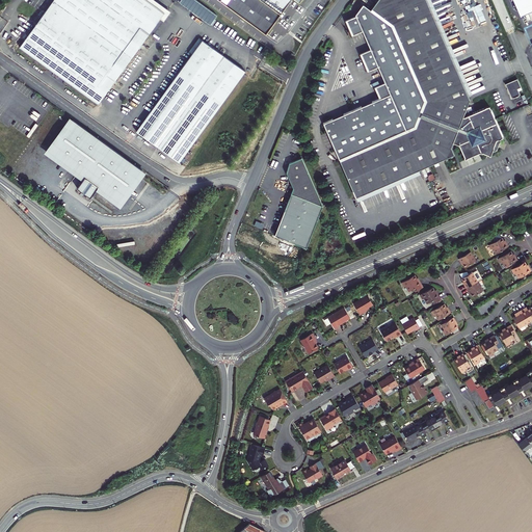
[(149,34),(164,14),(147,0),(53,0),(24,42),(20,48),(99,104),(107,92),(113,84),(114,82),(138,49),(142,44),(149,34)]
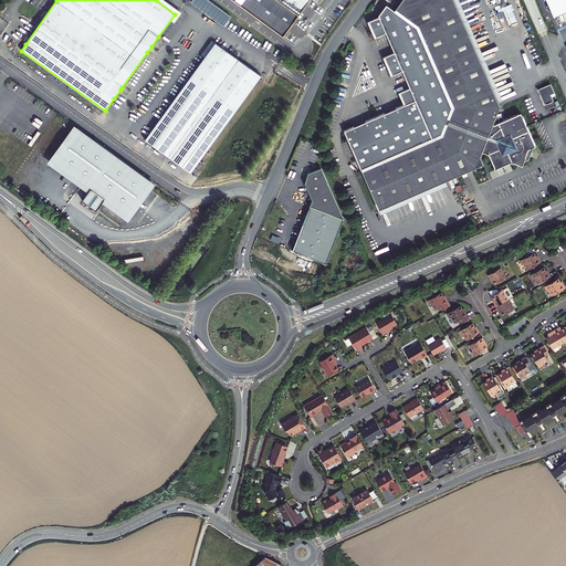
[(156,0),(175,14),(158,37),(161,40),(181,12),(164,0),(156,0)]
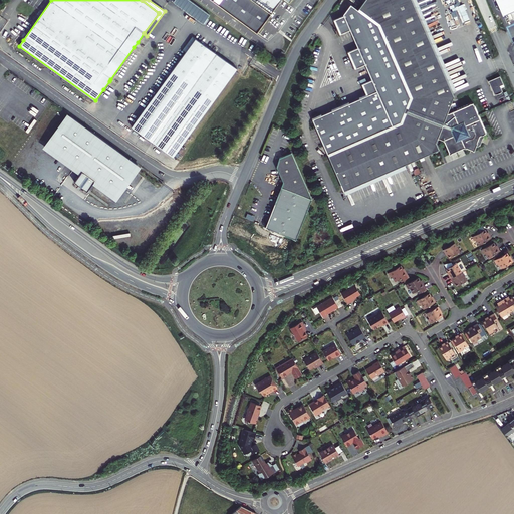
[(205,23),(211,14),(190,0),(175,0),(174,2),(205,23)]
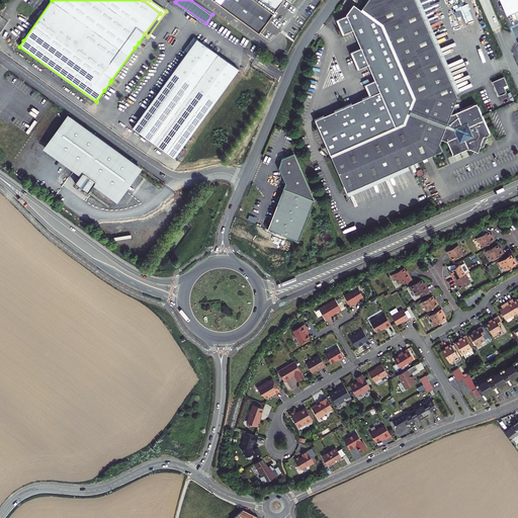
[(211,0),(214,2),(258,34),(282,0),(287,0),(291,3),(293,0),(211,0)]
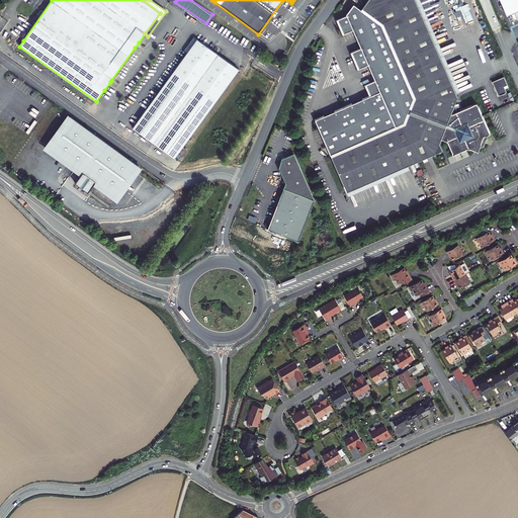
[(415,98),(413,104),(407,118),(405,124),(331,157),(347,192),(408,166),(412,164),(440,152),(441,148),(439,144),(441,139),(447,142),(453,156),(468,149),(473,151),(480,149),(481,144),(484,137),(485,136),(485,137),(489,135),(490,134),(488,130),(477,103),(451,114),(457,97),(456,94),(415,0),(368,0),(362,9),(375,19),(382,24),(384,28),(407,79),(415,98)]
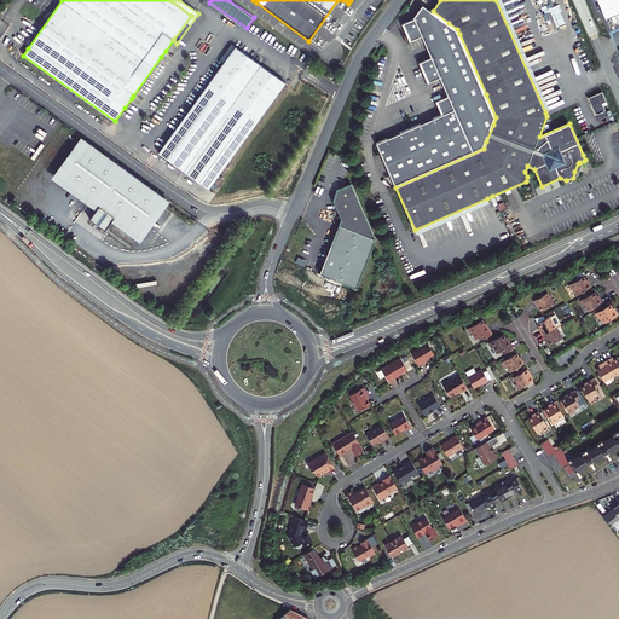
[(501,0),(496,0),(545,113),(550,110),(501,0)]
